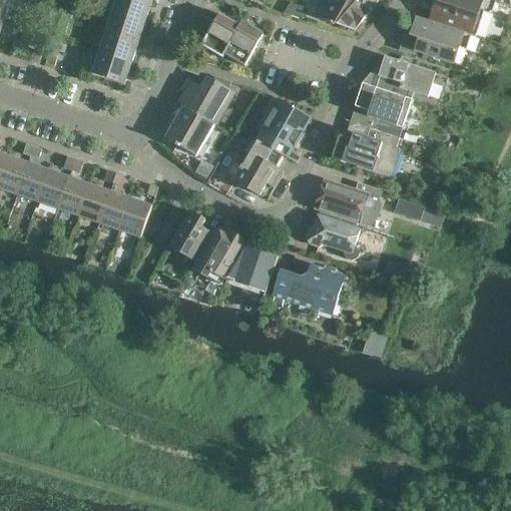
[(0,0),(0,20),(1,20),(8,0),(0,0)]
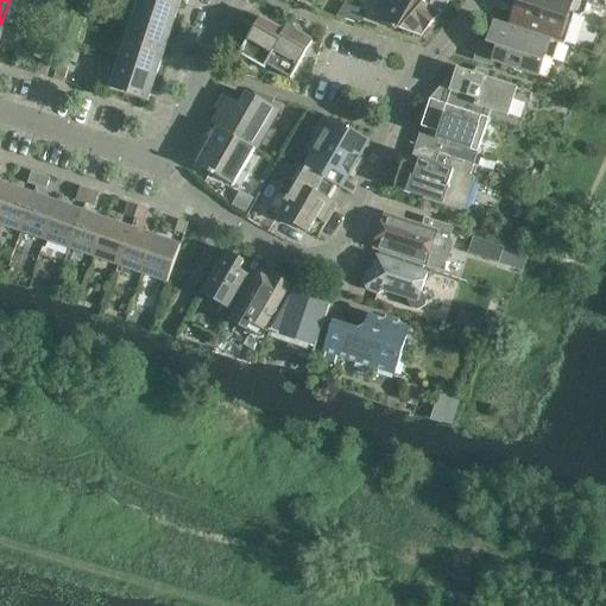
[(57,0),(52,13),(63,17),(68,4),(57,0)]
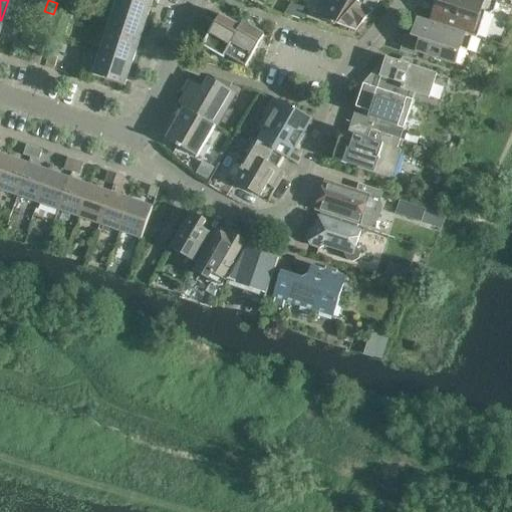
[(114,0),(111,10),(144,20),(151,0),(114,0)]
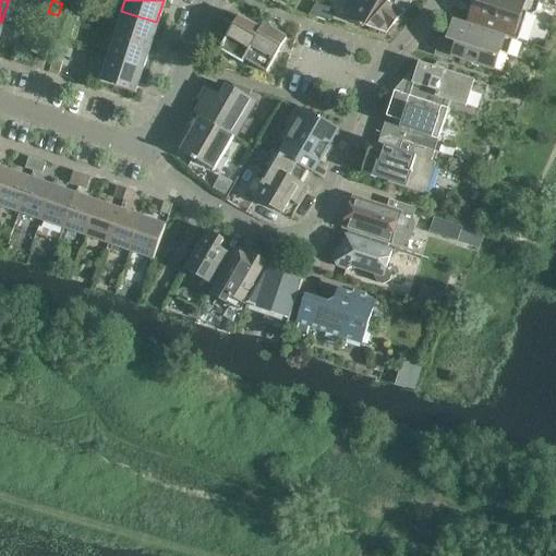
[(403,10),(386,0),(357,0),(346,19),(384,32),(403,10)]
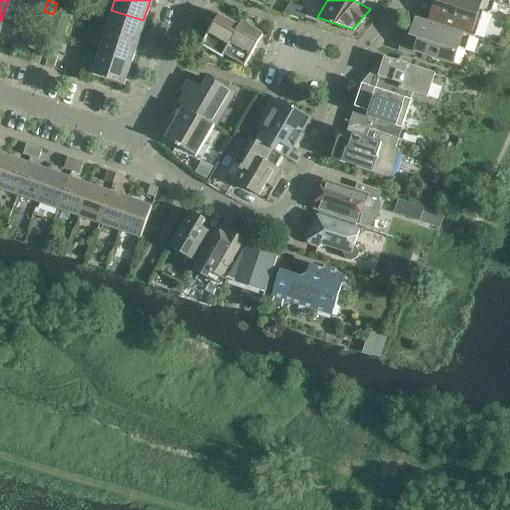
[(354,0),(370,9),(374,0),(354,0)]
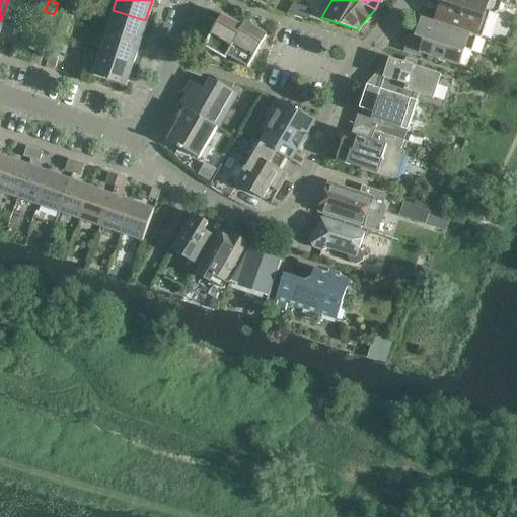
[(438,0),(433,20),(476,34),(487,0),(438,0)]
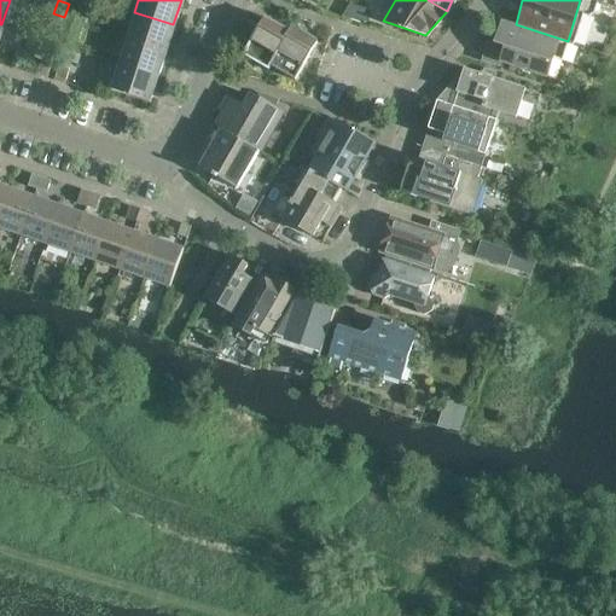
[(350,4),(348,11),(359,15),(361,7),(350,4)]
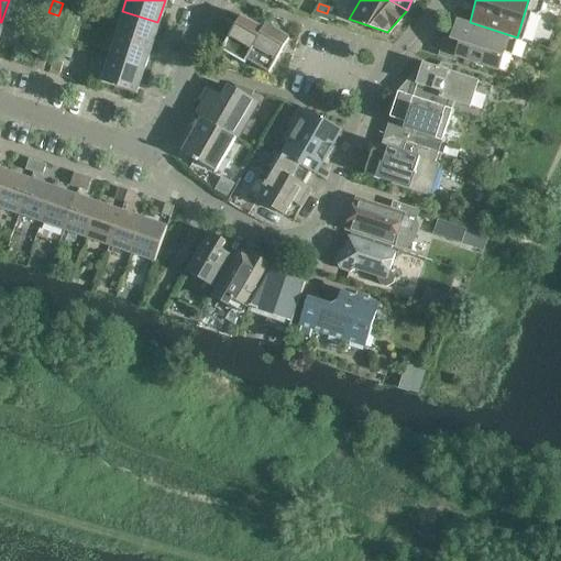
[(69,4),(65,18),(75,21),(79,8),(69,4)]
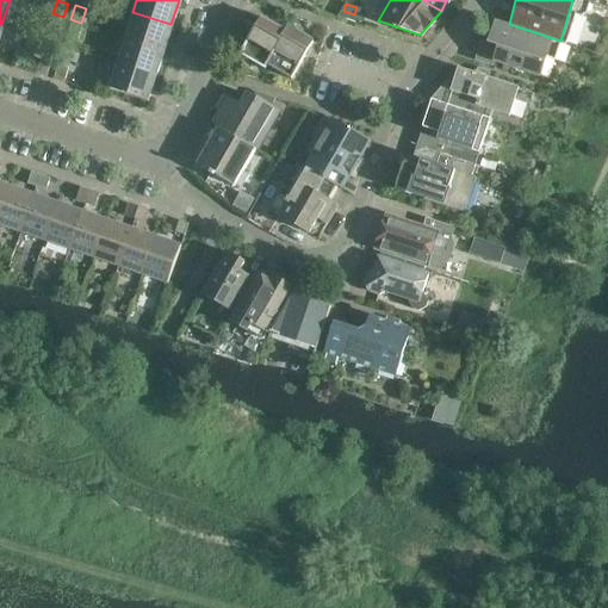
[(132,12),(124,37),(162,49),(171,24),(132,12)]
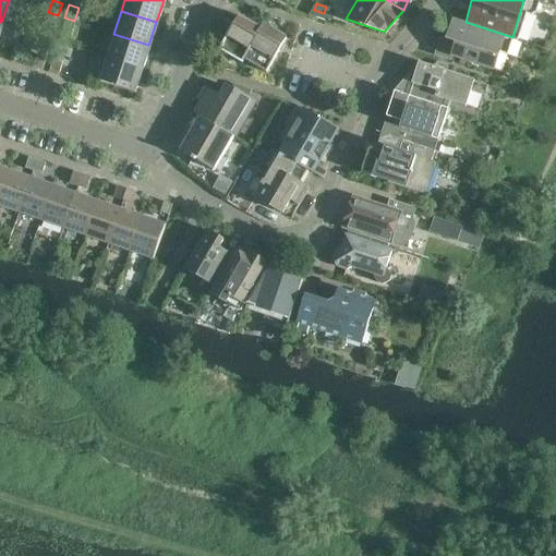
[(58,15),(48,12),(45,25),(55,27),(58,15)]
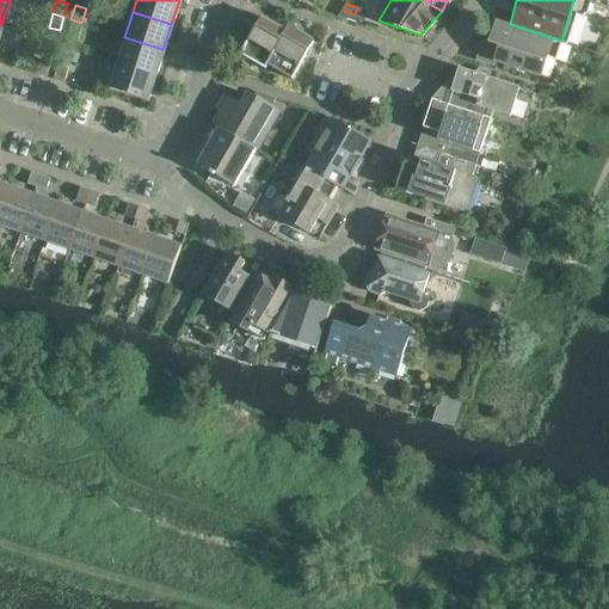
[(238,53),(263,67),(284,29),(260,16),(238,53)]
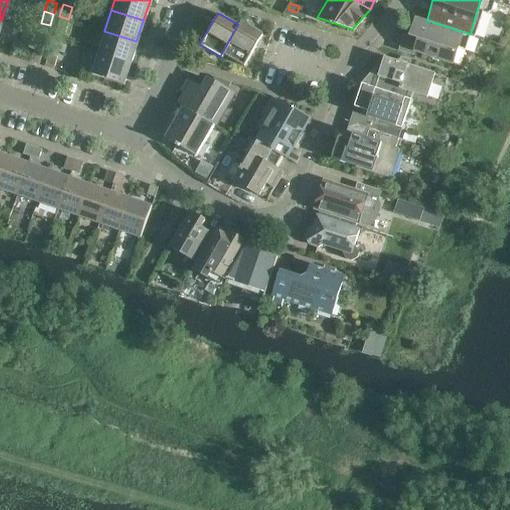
[(59,16),(55,27),(64,30),(68,19),(59,16)]
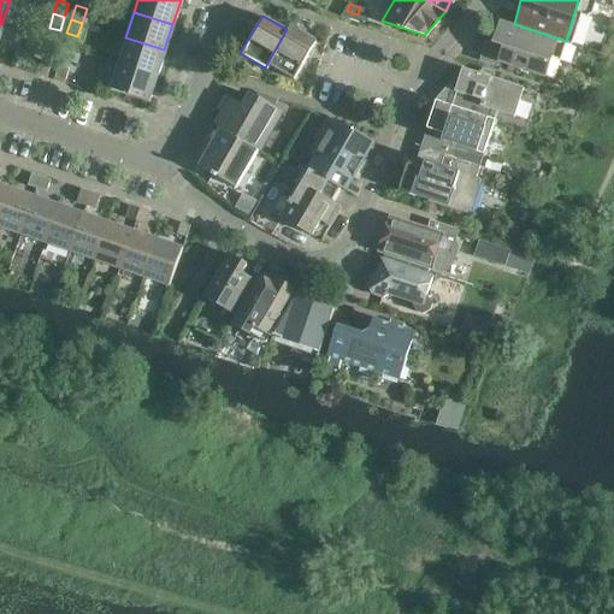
[(568,41),(566,41),(514,24),(500,19),(493,42),(503,46),(499,59),(542,74),(549,54),(564,59),(568,41)]
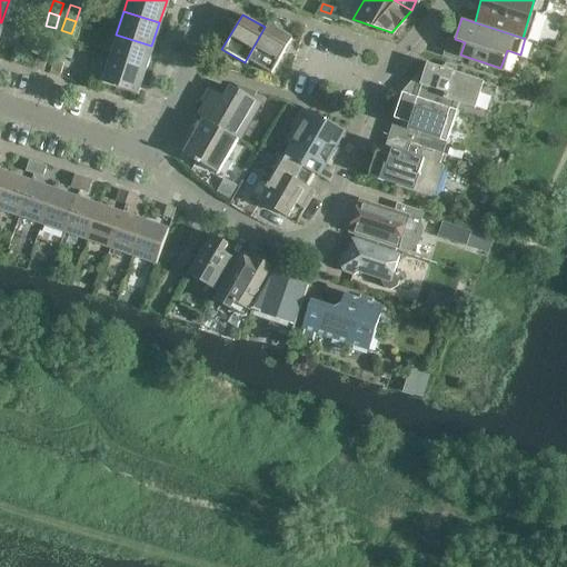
[(265,27),(245,62),(246,62),(248,58),(270,71),(290,37),(267,22),(265,27)]
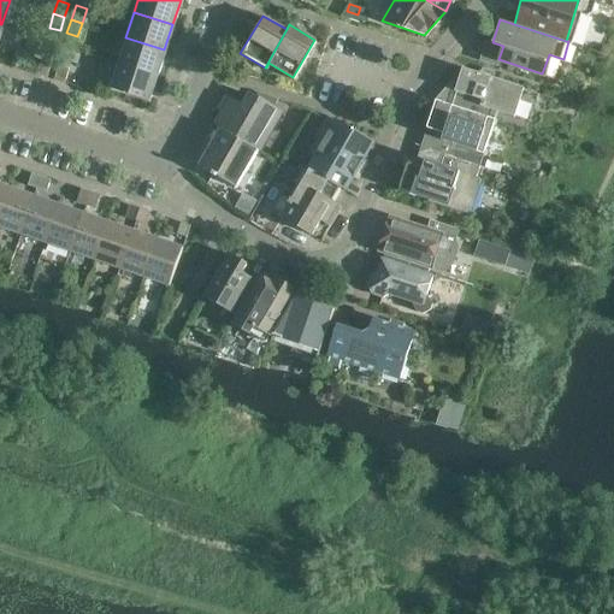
[(125,37),(117,63),(155,75),(164,49),(125,37)]
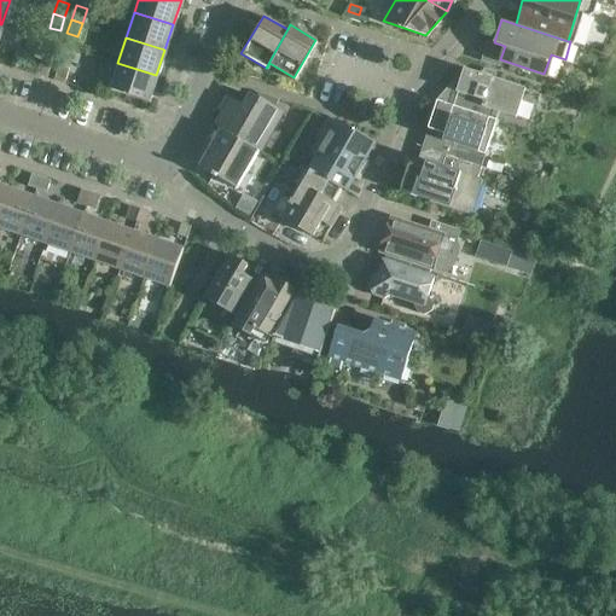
[(40,58),(35,71),(46,75),(50,62),(40,58)]
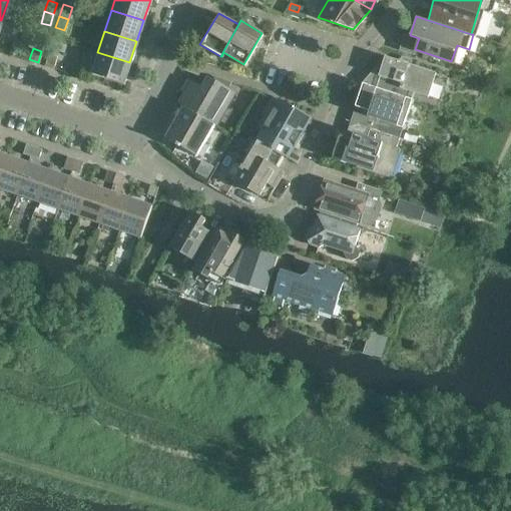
[(97,52),(91,72),(123,83),(129,62),(97,52)]
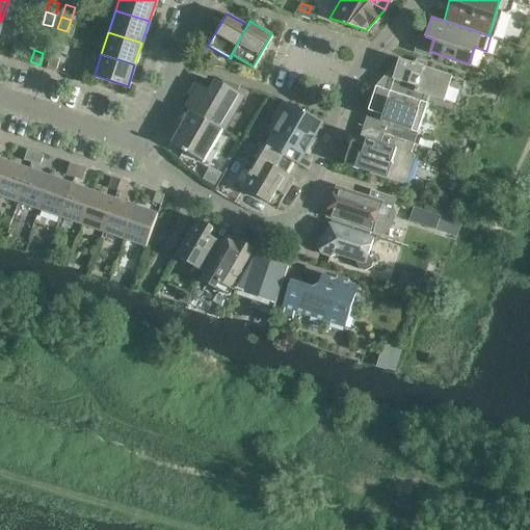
[(58,58),(49,55),(45,67),(54,70),(58,58)]
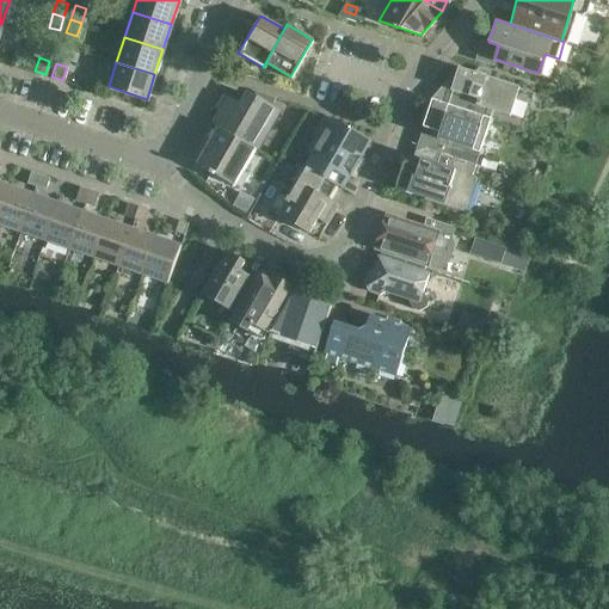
[(446,103),(505,123),(517,86),(457,67),(453,80),(447,79),(441,85),(450,88),(446,103)]
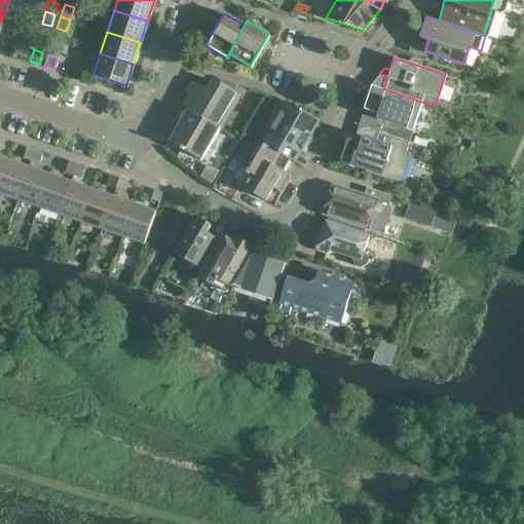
[(183,106),(187,108),(219,127),(237,94),(213,79),(207,89),(195,83),(183,106)]
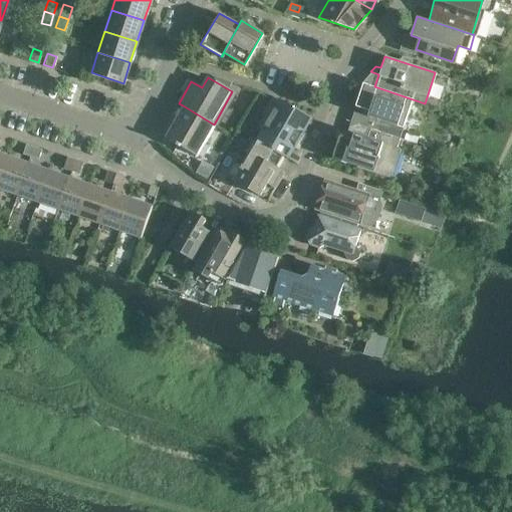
[(357,95),(353,106),(367,111),(366,116),(379,121),(377,130),(403,138),(415,101),(361,83),(360,85),(358,88),(357,91),(357,95)]
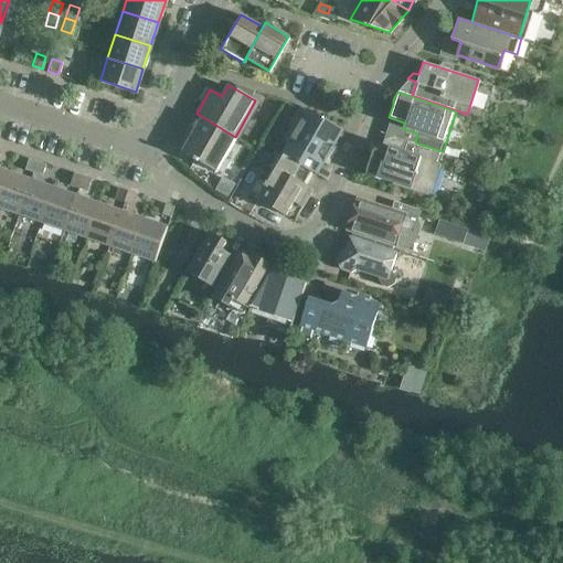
[(282,153),(310,170),(314,172),(321,160),(318,158),(337,127),(307,109),(282,153)]
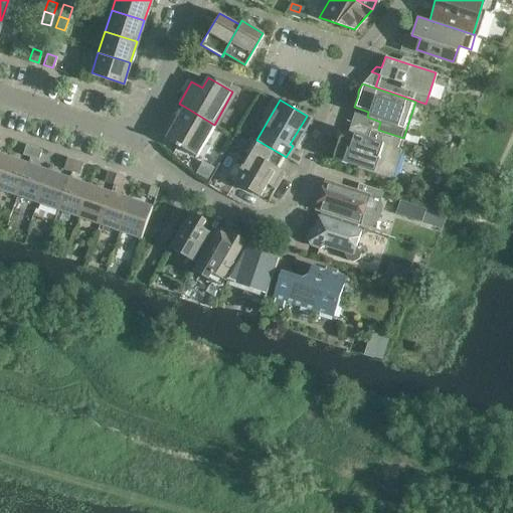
[(183,106),(173,124),(176,126),(168,139),(180,146),(180,147),(183,150),(184,149),(196,155),(214,125),(183,106)]
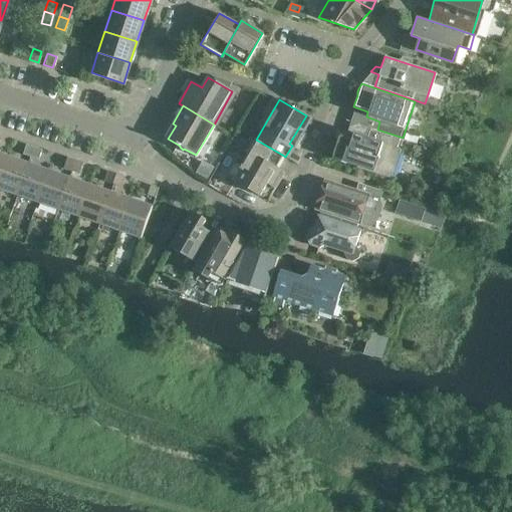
[(403,138),(377,130),(373,141),(360,136),(351,139),(338,134),(331,157),(391,177),(403,138)]
